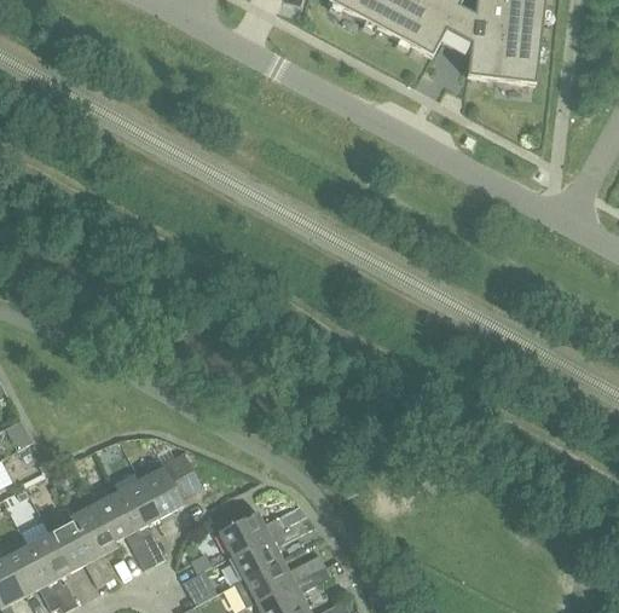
[(470,44),(466,75),(534,84),(543,0),(475,0),(474,13),(458,5),(461,0),(328,0),(432,56),(445,29),(470,44)]
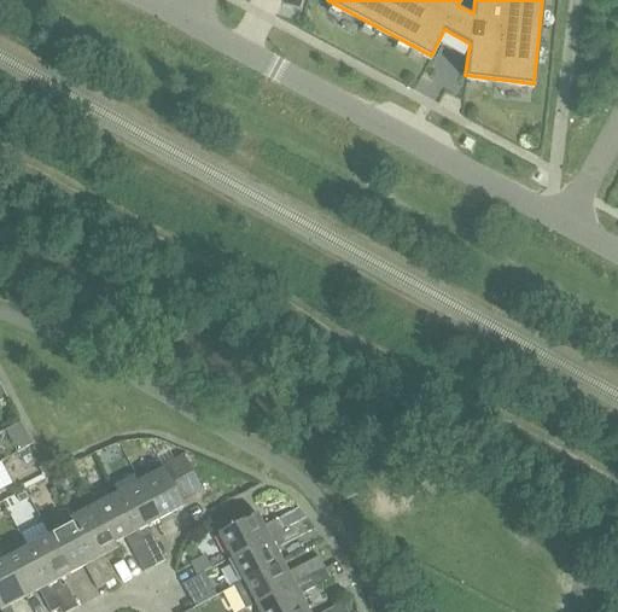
[(139,478),(159,516),(184,503),(180,496),(202,485),(184,452),(162,462),(163,465),(139,478)]
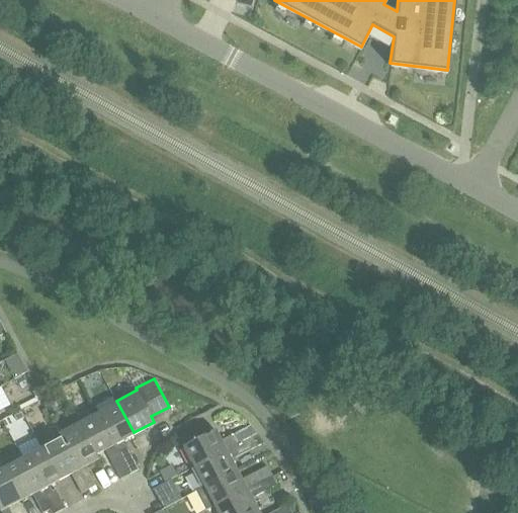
[(130,472),(139,466),(123,437),(134,432),(116,401),(97,411),(130,472)]
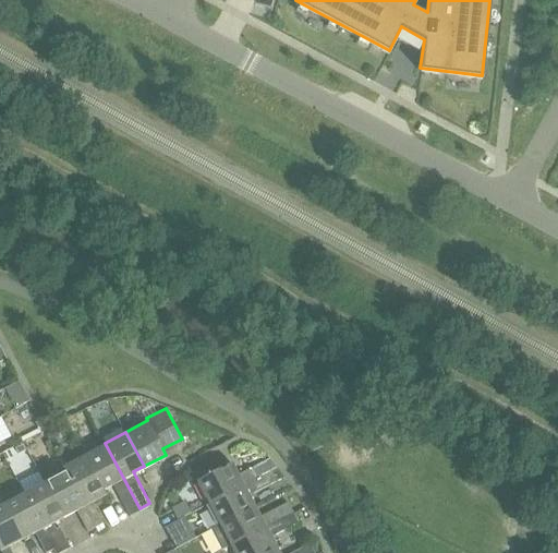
[(112,482),(129,514),(140,508),(105,443),(84,454),(102,488),(104,488),(112,482)]
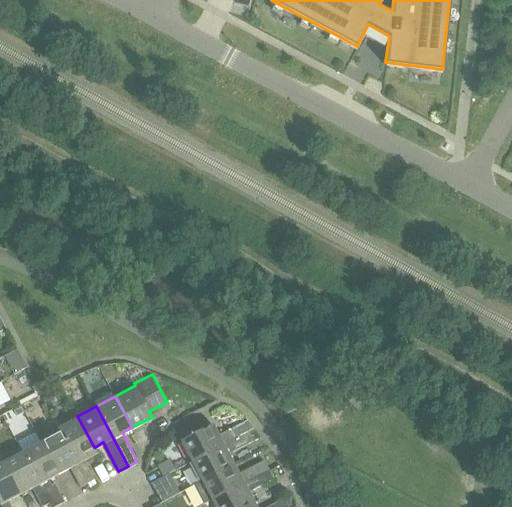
[(94,447),(77,416),(57,427),(59,431),(60,430),(87,481),(94,477),(84,458),(97,451),(95,447),(94,447)]
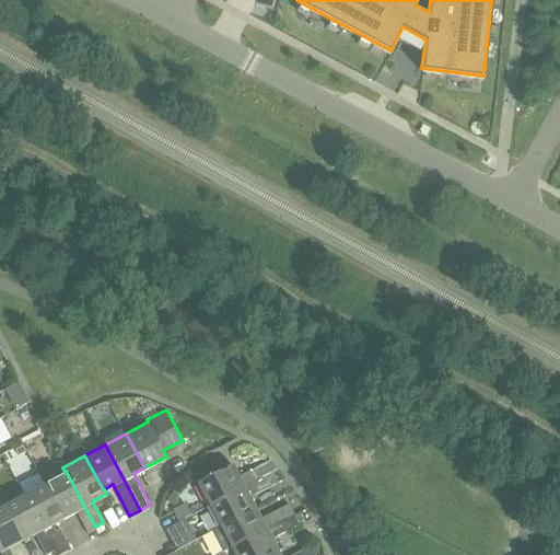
[(197,481),(209,503),(256,477),(251,467),(237,474),(232,462),(197,481)]
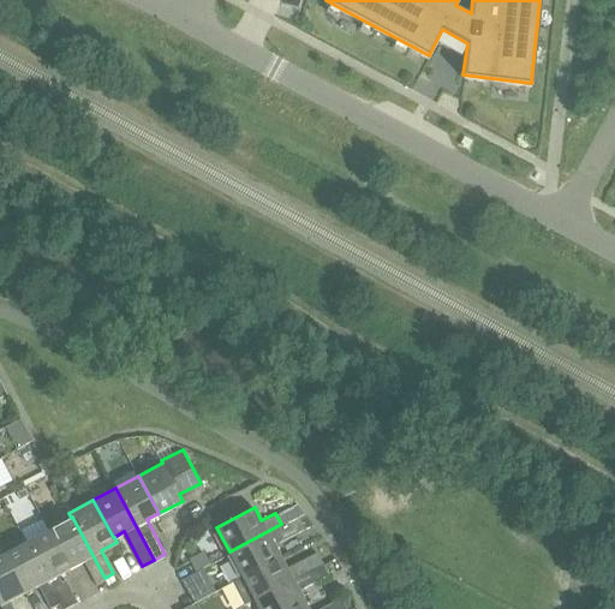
[(298,515),(281,524),(230,551),(242,574),(280,554),(274,543),(304,526),(298,515)]
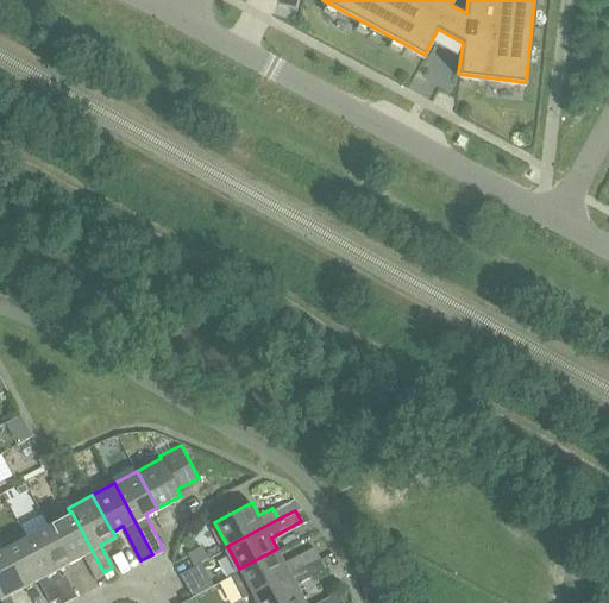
[(49,523),(69,561),(83,554),(95,577),(104,572),(71,512),(70,513),(49,523)]
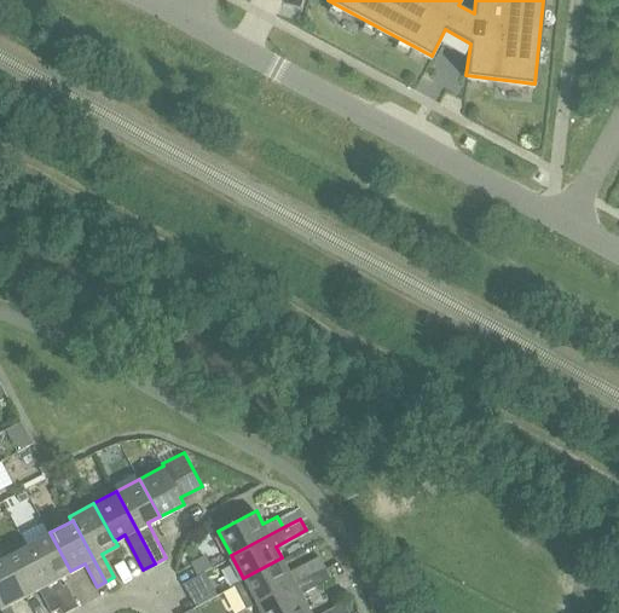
[(27,544),(59,606),(62,612),(77,605),(63,574),(70,571),(50,532),(27,544)]
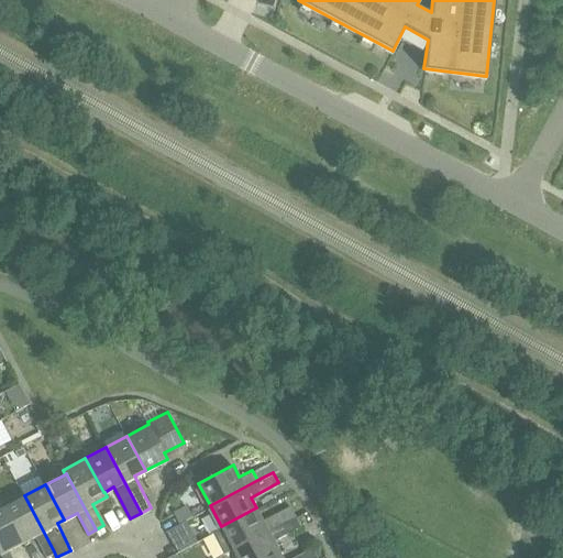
[(3,507),(22,542),(35,535),(46,556),(54,551),(24,495),(3,507)]
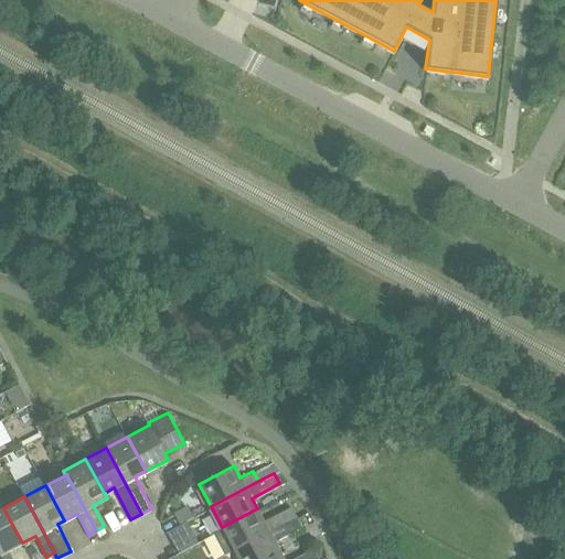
[(0,555),(2,558),(13,558),(9,550),(22,543),(3,508),(0,502),(0,555)]
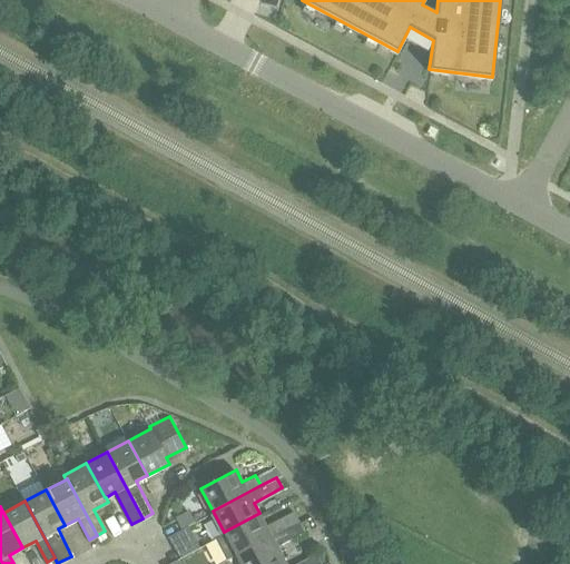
[(259,513),(224,532),(215,536),(226,557),(235,553),(283,527),(298,518),(294,510),(265,524),(259,513)]
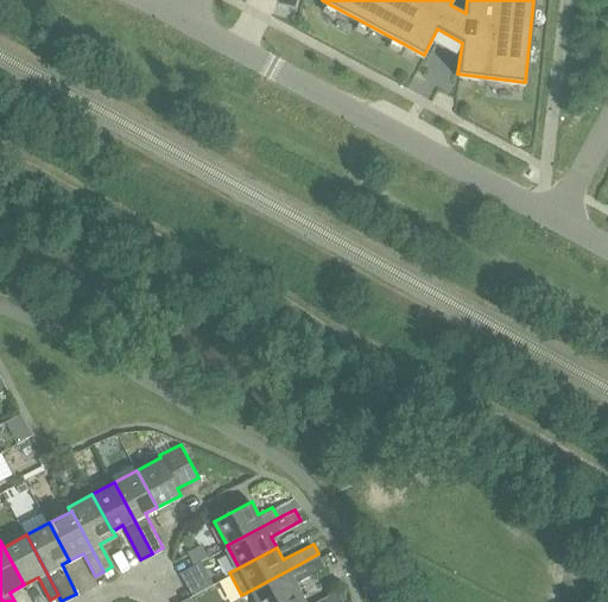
[(308,575),(302,563),(251,590),(257,601),(283,601),(301,593),(295,582),(308,575)]
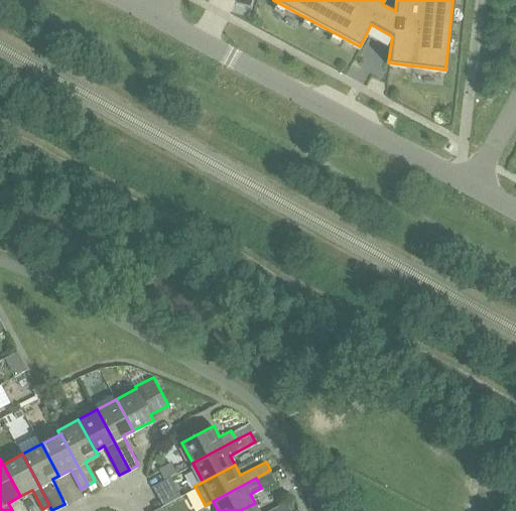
[(264,510),(259,510),(255,503),(240,510),(286,510),(291,509),(286,500),(264,510)]
